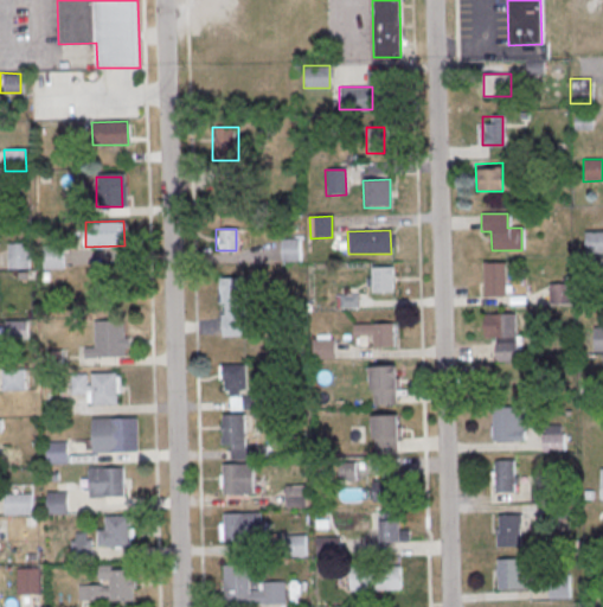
[(584,232),(602,231),(602,253),(584,254),(584,232)]
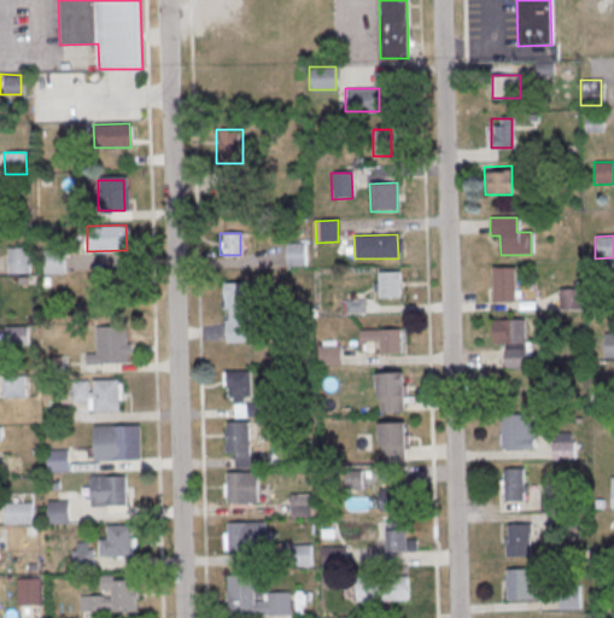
[(284,245),(307,245),(308,267),(285,267),(284,245)]
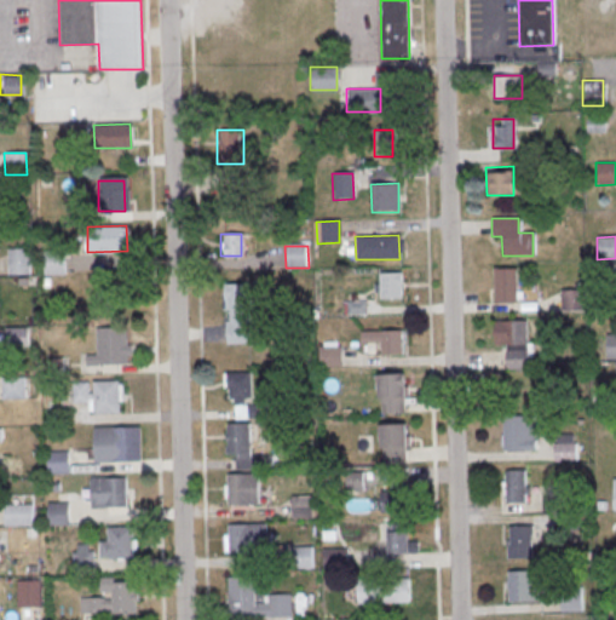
[(6,275),(6,250),(28,250),(28,275),(6,275)]
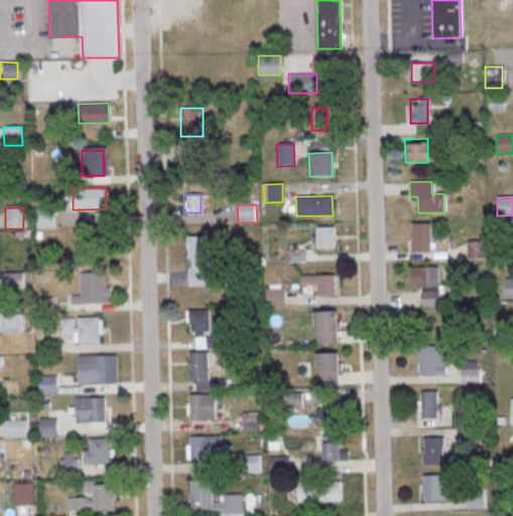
[(34,230),(34,209),(51,209),(52,230),(34,230)]
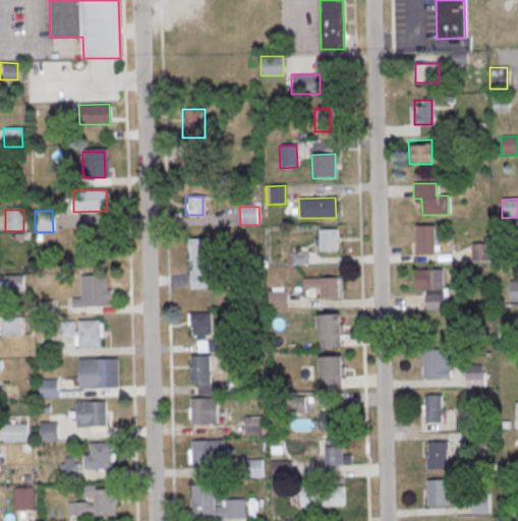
[(497,221),(516,220),(516,238),(497,239),(497,221)]
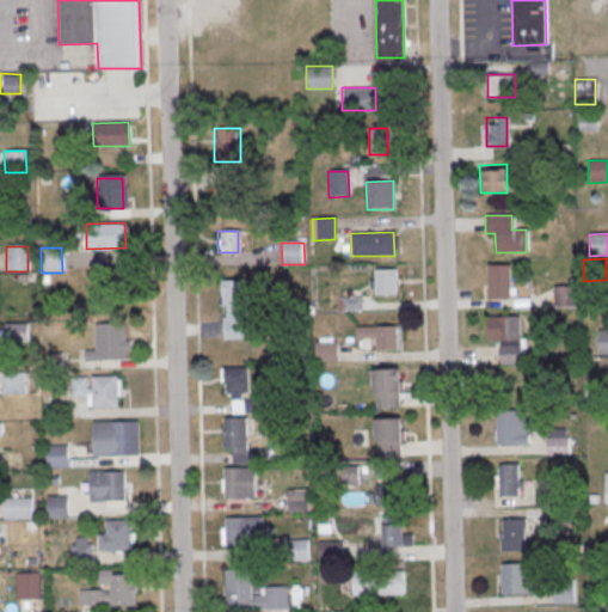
[(486,265),(509,265),(509,300),(486,300),(486,265)]
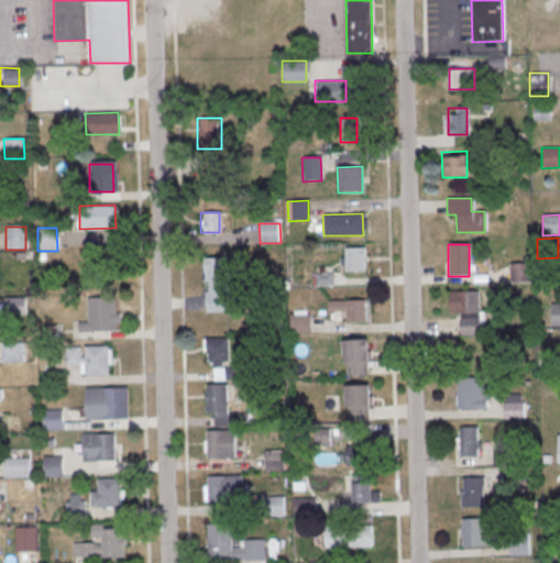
[(343,247),(364,247),(364,272),(344,273),(343,247)]
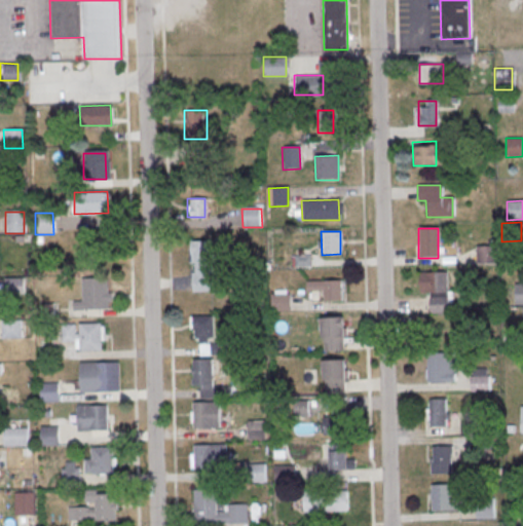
[(188,241),(208,240),(208,248),(214,248),(215,265),(209,265),(210,291),(190,292),(189,272),(193,272),(192,263),(189,263),(188,241)]
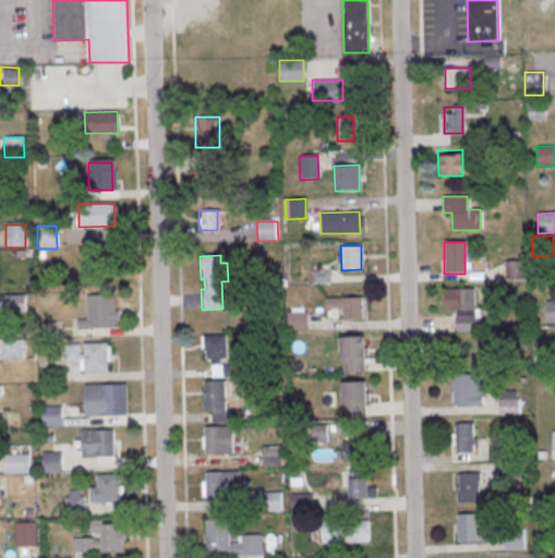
[(504,261),(523,259),(525,280),(504,280),(504,261)]
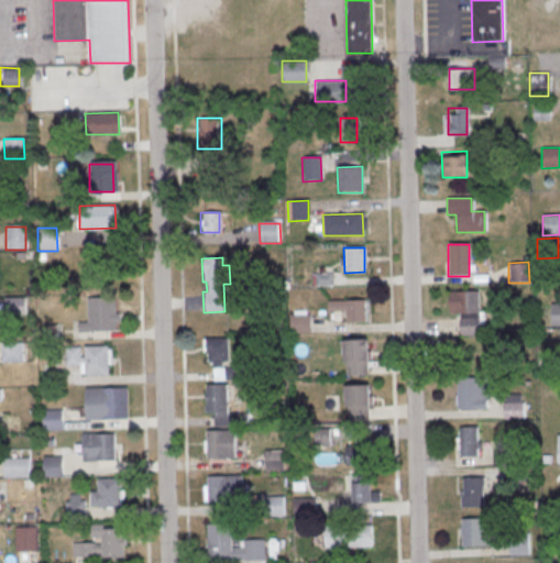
[(448,291),(478,290),(479,335),(459,335),(459,312),(449,312),(448,291)]
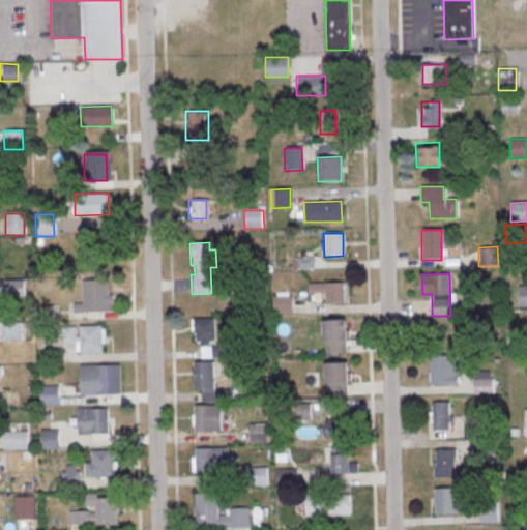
[(71,314),(71,305),(81,304),(81,281),(107,280),(108,312),(71,314)]
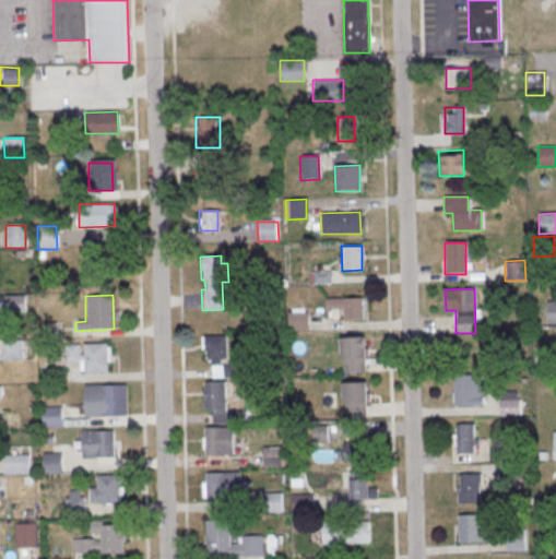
[(3,313),(3,297),(24,296),(24,313),(3,313)]
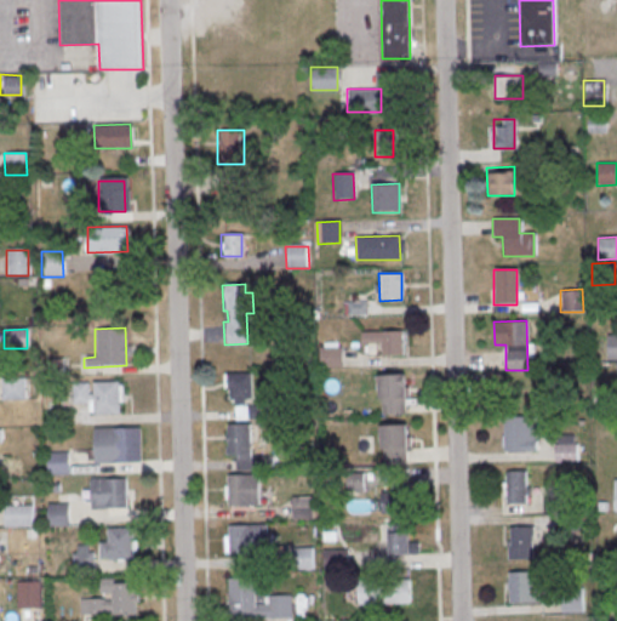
[(400,354),(400,330),(359,330),(359,342),(373,342),(373,354),(400,354)]
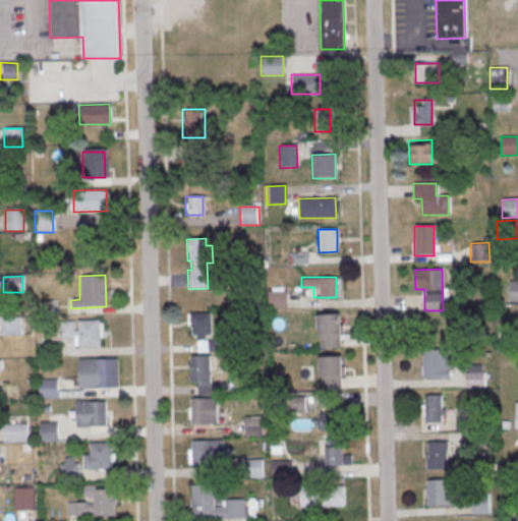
[(508,281),(517,280),(517,301),(509,302),(508,281)]
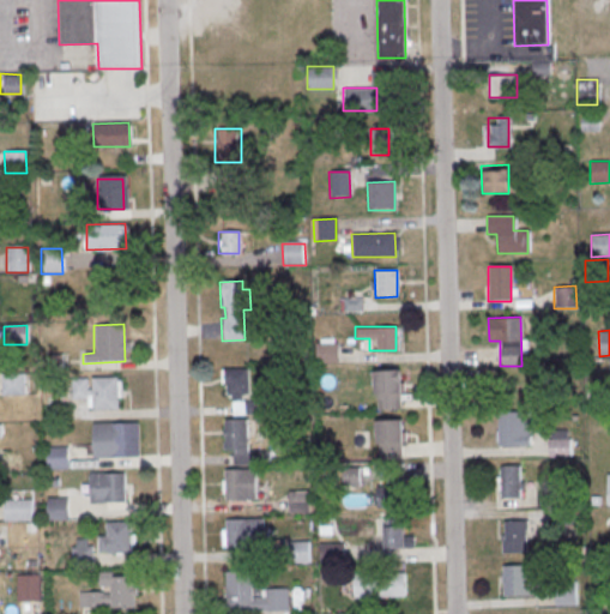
[(314,343),(337,343),(337,365),(314,365),(314,343)]
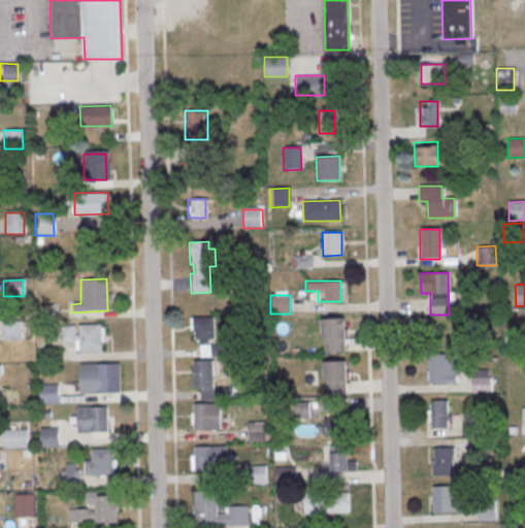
[(188,317),(188,340),(199,340),(199,344),(212,344),(212,317),(188,317)]
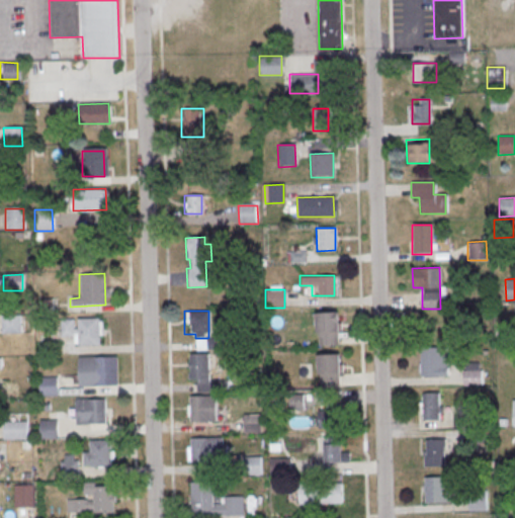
[(315,313),(337,312),(338,332),(336,332),(337,345),(319,346),(318,332),(316,332),(315,313)]
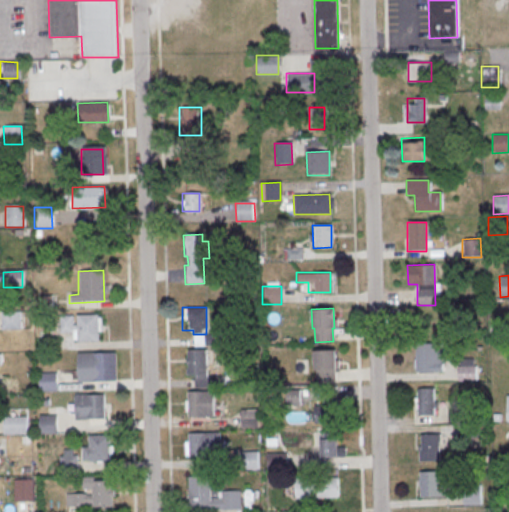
[(0,330),(0,312),(19,311),(19,329),(0,330)]
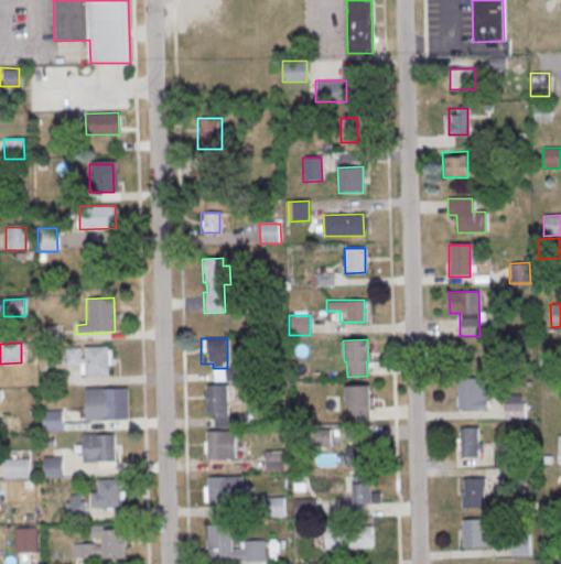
[(84,376),(84,348),(107,347),(108,376),(84,376)]
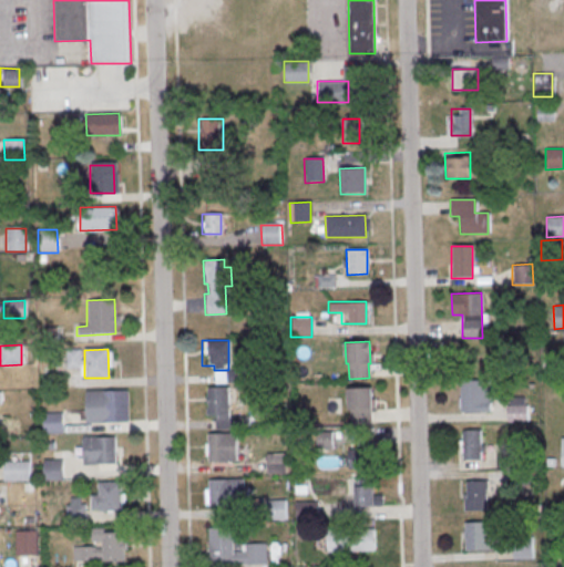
[(459,380),(489,380),(489,412),(459,413),(459,380)]
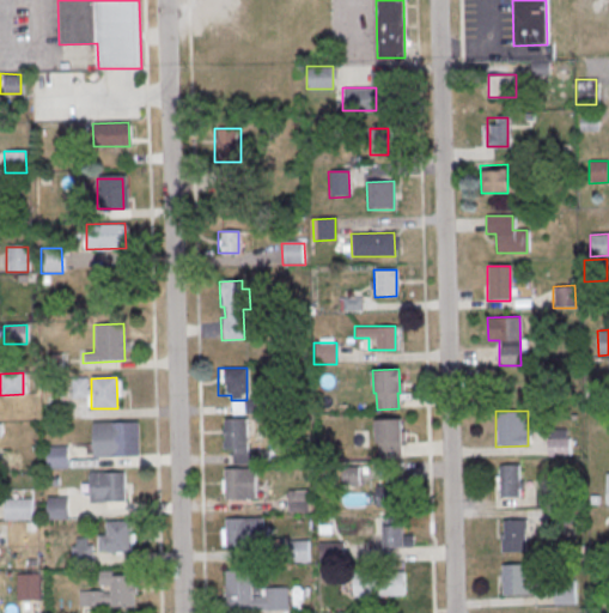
[(373,418),(400,418),(401,442),(399,442),(400,457),(378,459),(377,442),(375,442),(373,418)]
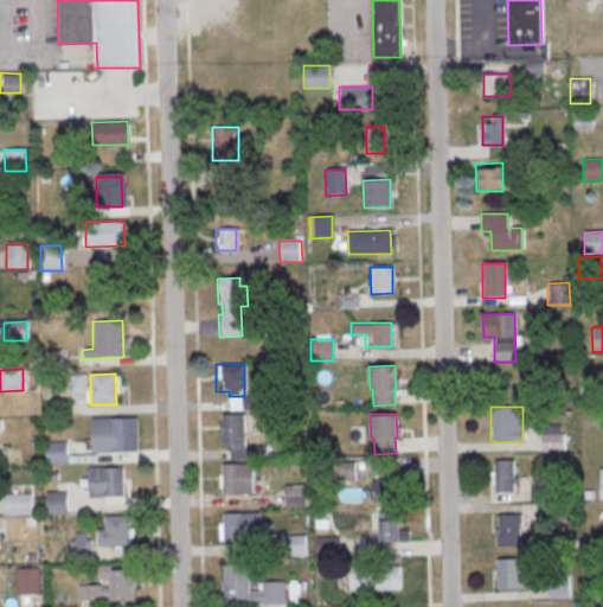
[(220,415),(242,415),(243,446),(265,446),(265,459),(229,460),(228,445),(222,446),(220,415)]
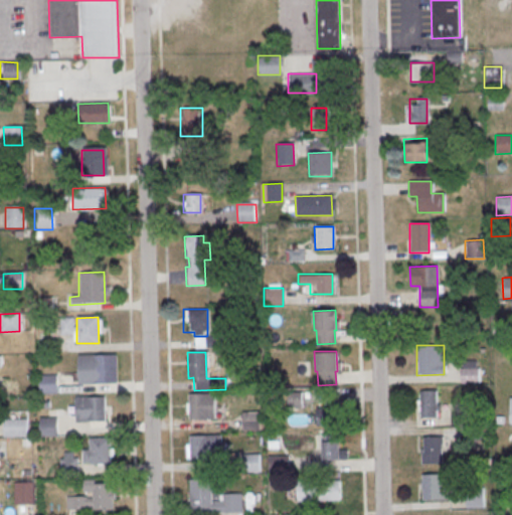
[(77,355),(112,355),(113,379),(78,380),(77,355)]
